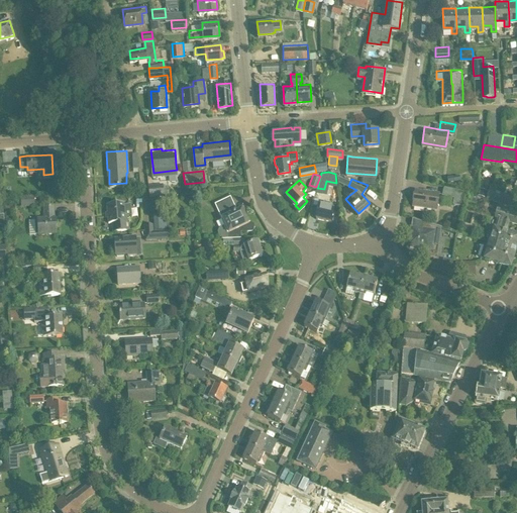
[(148,184),(149,195),(164,193),(163,182),(156,183),(148,184)]
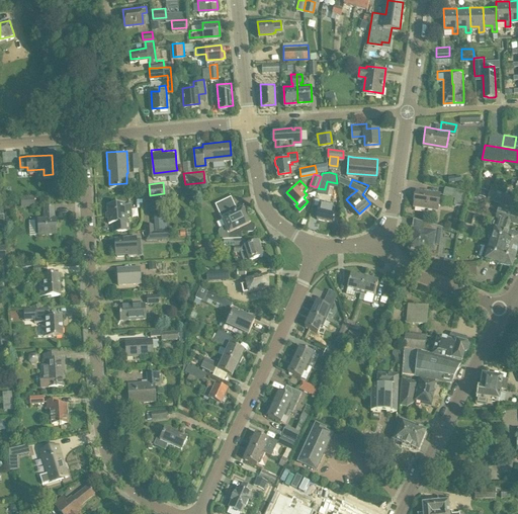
[(443,191),(455,194),(453,200),(462,202),(465,190),(445,185),(443,191)]
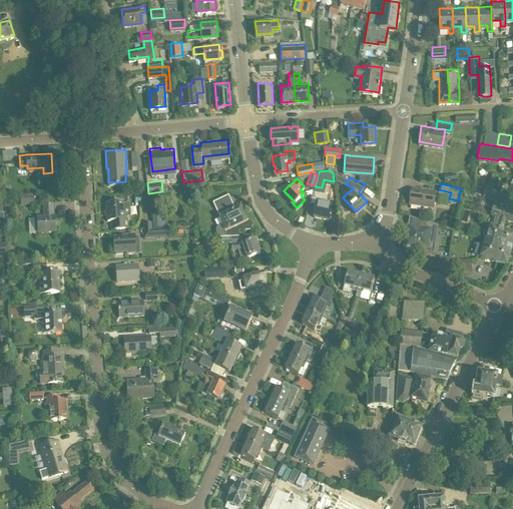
[(475,191),(482,193),(484,186),(477,184),(475,191)]
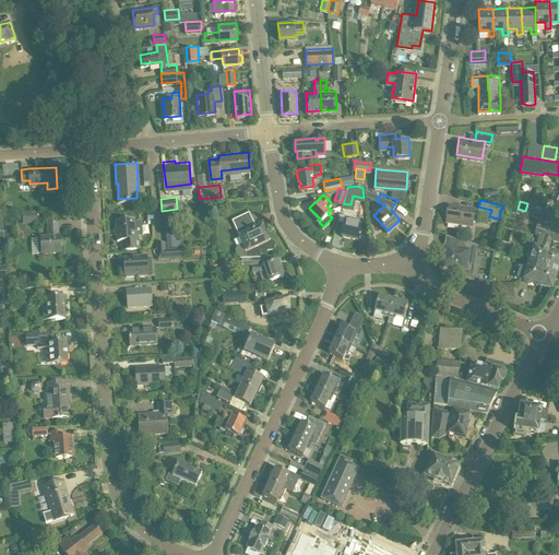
[(447,220),(472,223),(475,205),(449,202),(447,220)]
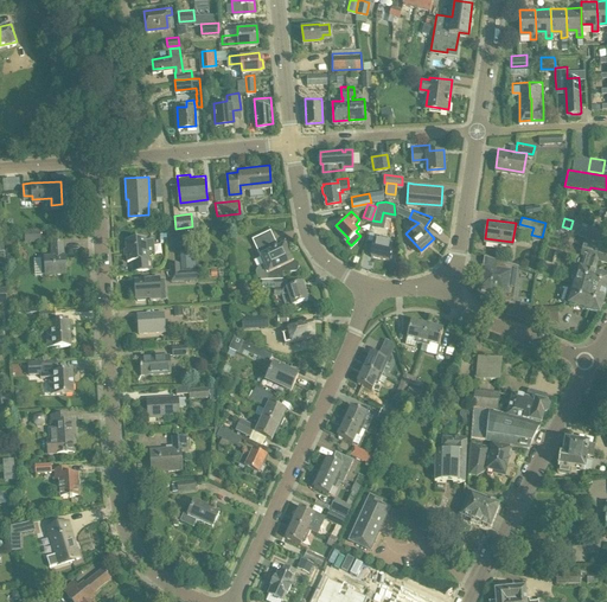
[(575,221),(572,230),(592,236),(595,226),(575,221)]
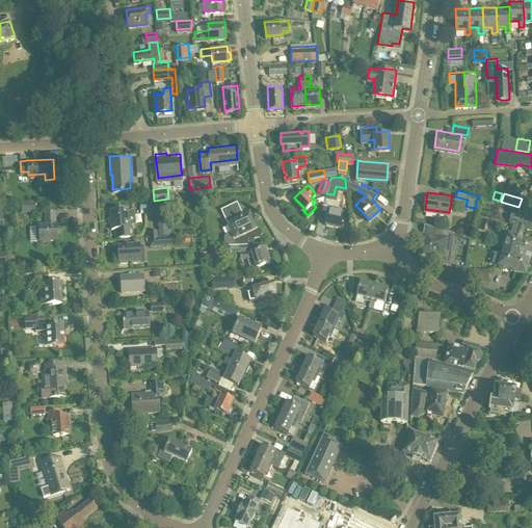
[(21,199),(22,210),(35,209),(34,199),(21,199)]
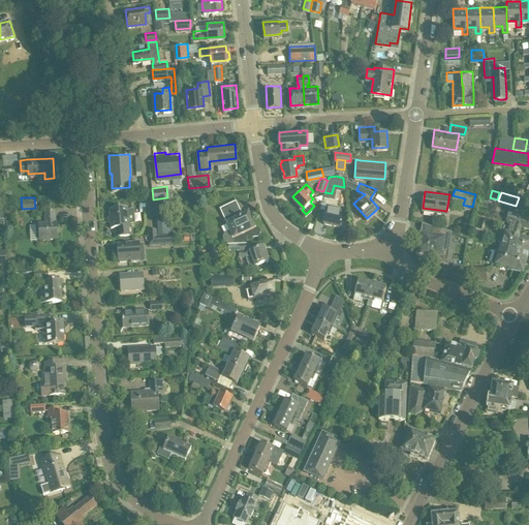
[(235,198),(220,206),(227,220),(230,227),(225,229),(223,232),(222,234),(222,237),(224,240),(225,240),(225,242),(228,242),(239,241),(247,241),(247,235),(258,235),(260,233),(261,229),(260,227),(257,225),(255,225),(248,211),(242,213),(235,198)]
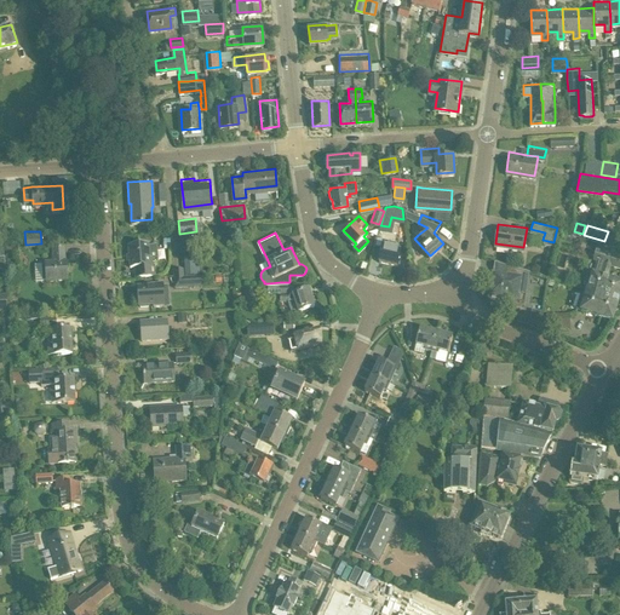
[(379,259),(397,263),(401,248),(395,247),(396,241),(389,239),(388,245),(383,243),(379,259)]
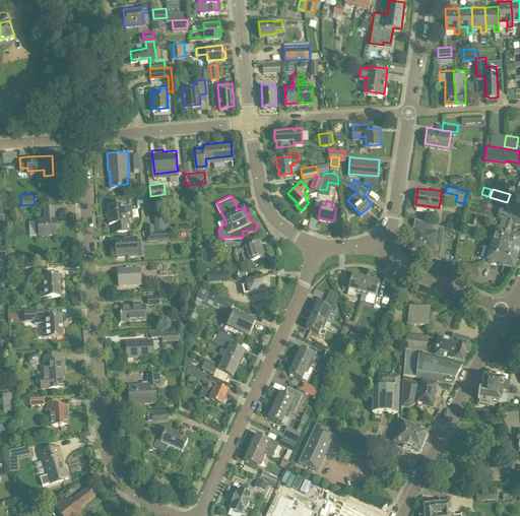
[(108,203),(109,221),(113,221),(114,231),(130,230),(129,222),(128,213),(126,213),(125,202),(108,203)]
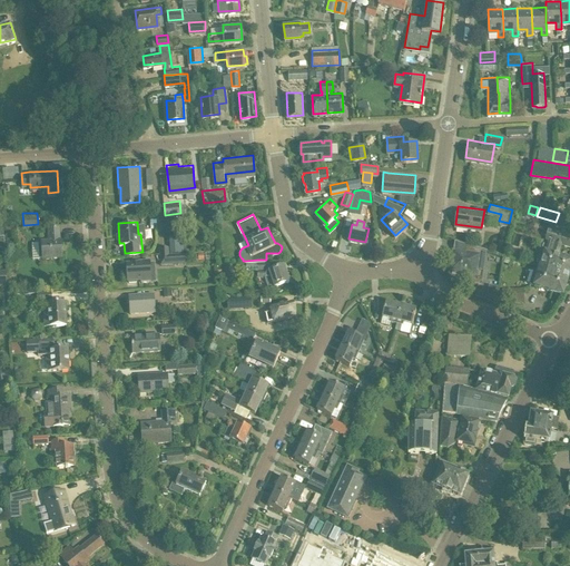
[(558,266),(569,270),(569,266),(569,257),(558,255),(562,242),(569,243),(569,228),(549,222),(546,235),(553,238),(549,252),(540,249),(537,259),(541,261),(540,263),(558,269),(558,266)]
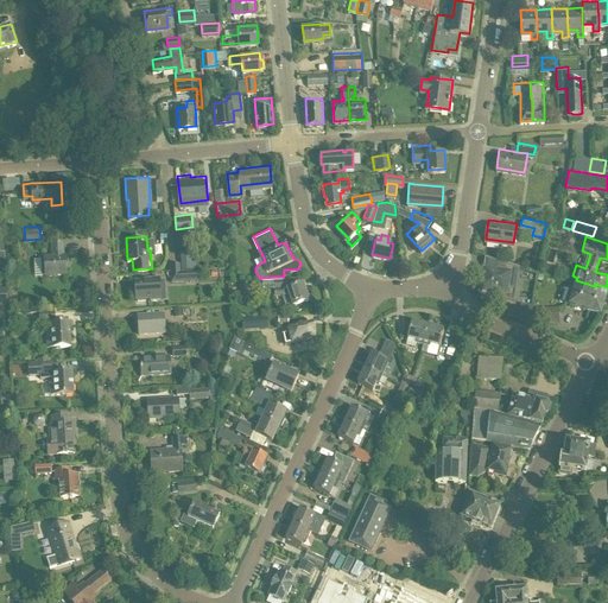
[(44,254),(45,273),(65,272),(65,254),(64,254),(63,240),(51,240),(52,254),(44,254)]
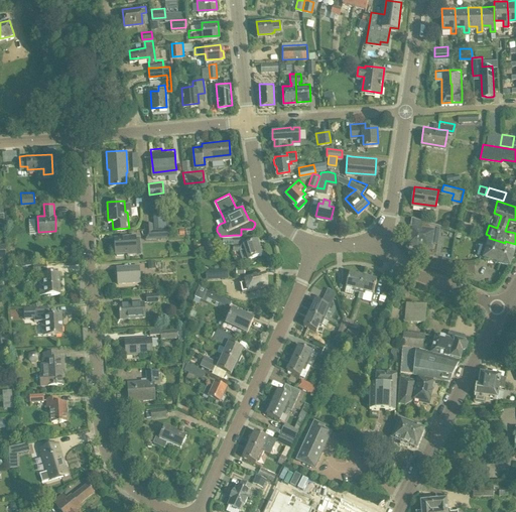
[(409,244),(421,245),(420,249),(436,252),(436,250),(438,240),(440,224),(422,219),(421,226),(416,225),(415,228),(411,228),(409,244)]
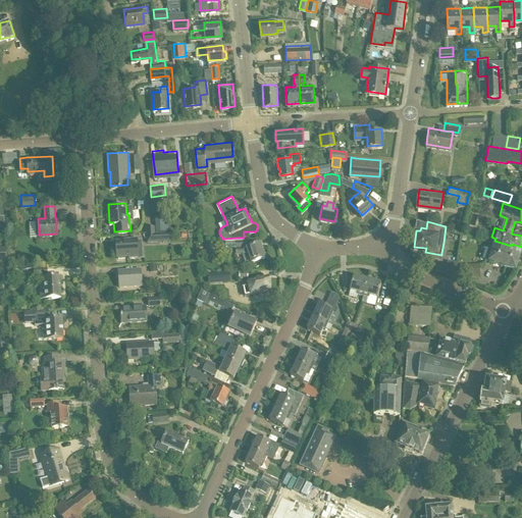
[(146,224),(147,239),(169,238),(168,229),(163,229),(154,230),(154,224),(146,224)]
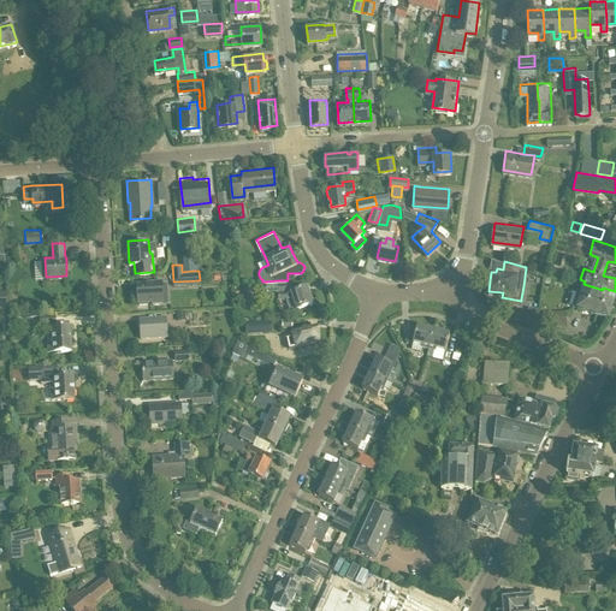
[(137,283),(138,300),(140,300),(140,302),(148,302),(148,298),(164,298),(163,279),(154,280),(154,282),(137,283)]
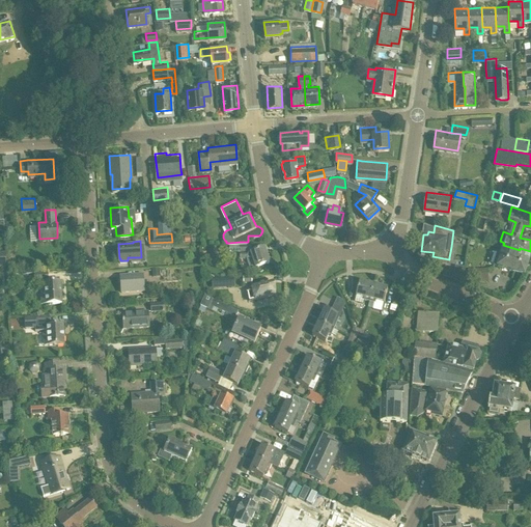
[(240,243),(240,255),(247,255),(250,266),(255,264),(255,265),(270,260),(264,246),(252,250),(251,248),(251,243),(240,243)]
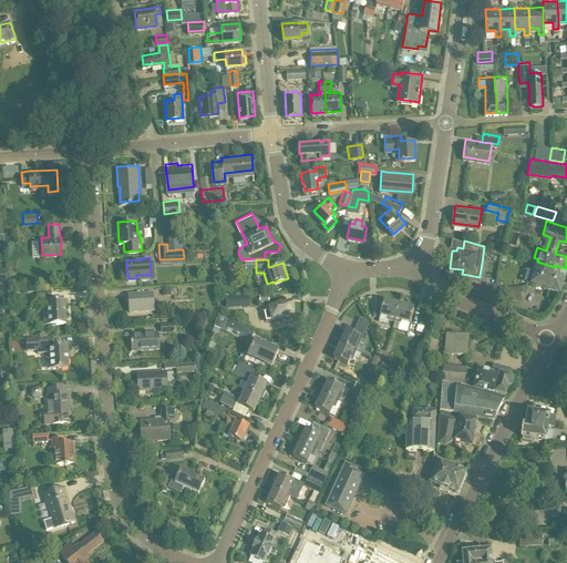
[(555,267),(537,262),(536,268),(531,266),(527,279),(532,280),(532,282),(559,290),(566,268),(555,265),(555,267)]
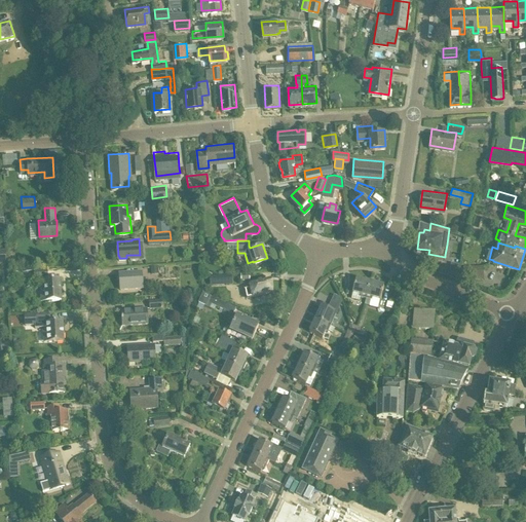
[(463,264),(464,276),(483,276),(483,264),(463,264)]
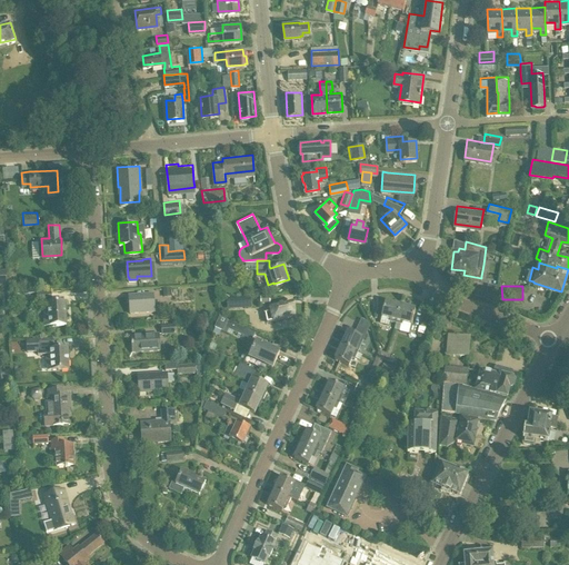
[(129,293),(130,310),(155,309),(153,291),(129,293)]
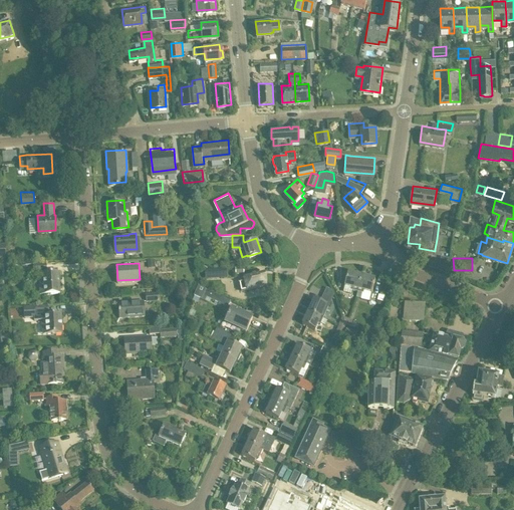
[(60,290),(58,266),(49,266),(49,270),(42,270),(44,291),(60,290)]
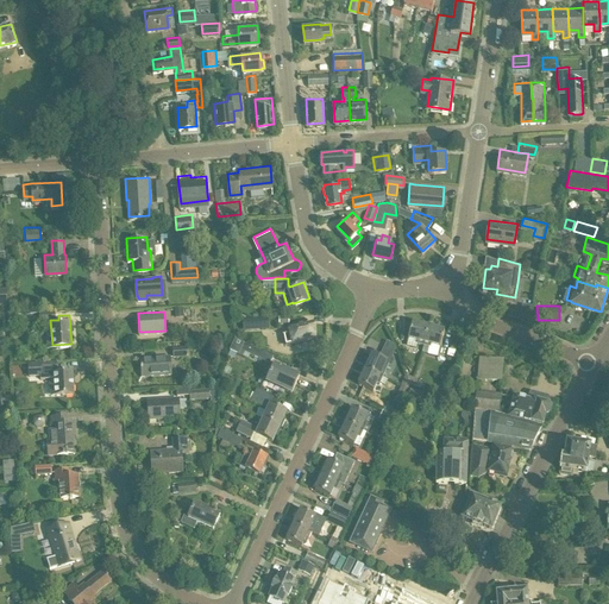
[(418,340),(424,341),(428,323),(413,319),(408,335),(418,338),(418,340)]
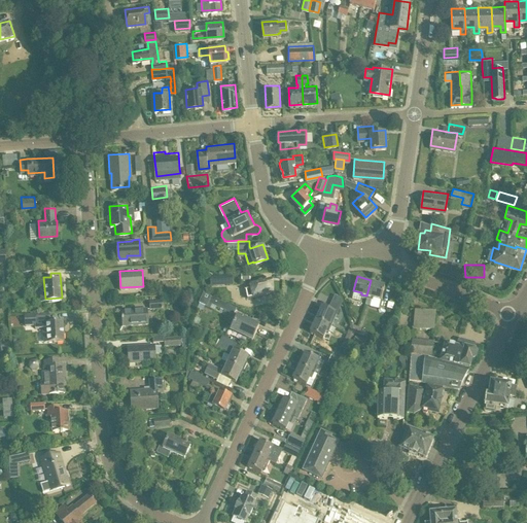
[(246,286),(248,295),(274,290),(271,277),(250,281),(251,285),(246,286)]
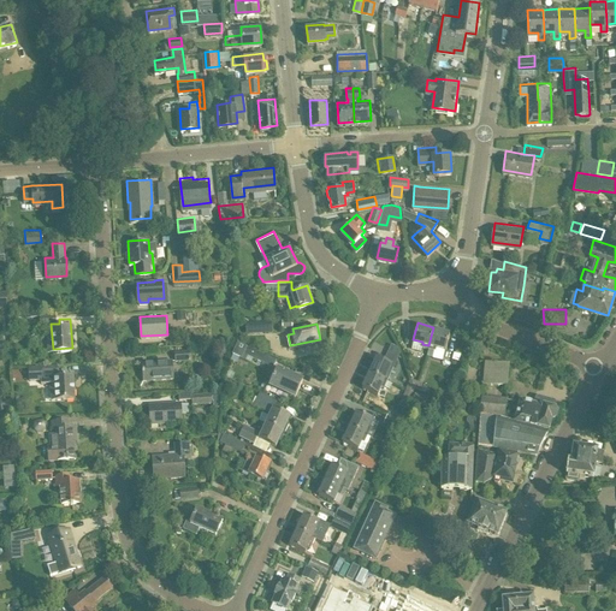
[(433,327),(428,345),(436,348),(436,345),(445,348),(450,332),(433,327)]
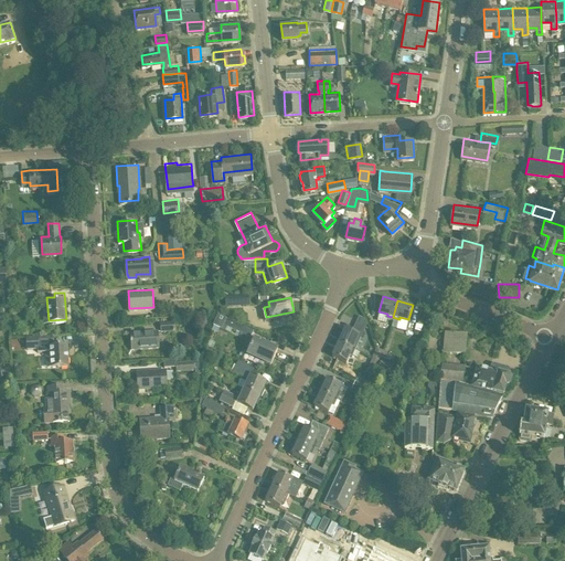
[(253,328),(217,311),(213,321),(225,327),(226,324),(251,335),(253,328)]
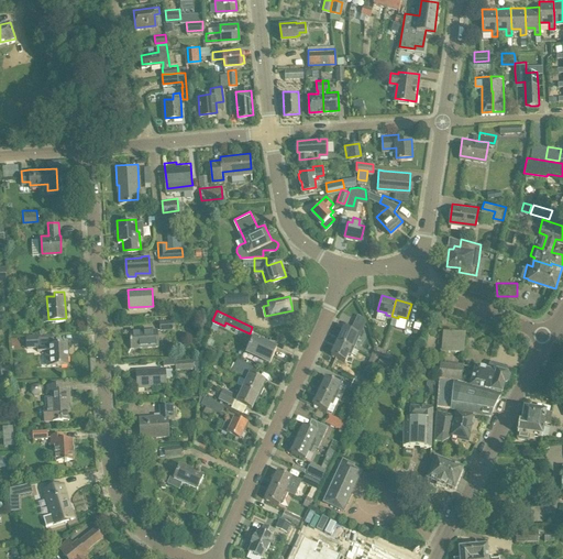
[(354,319),(364,324),(365,320),(362,314),(357,313),(354,319)]
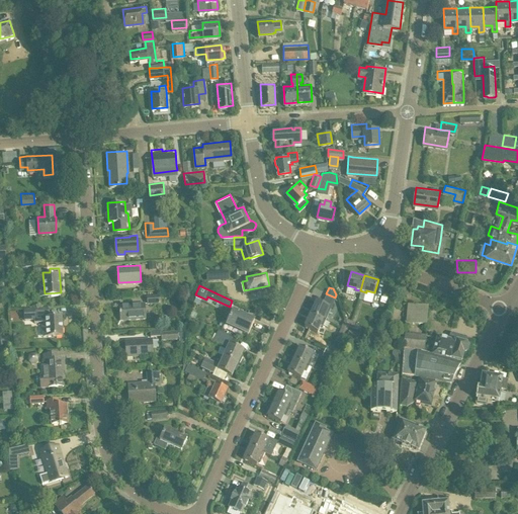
[(147,293),(148,302),(160,301),(159,292),(147,293)]
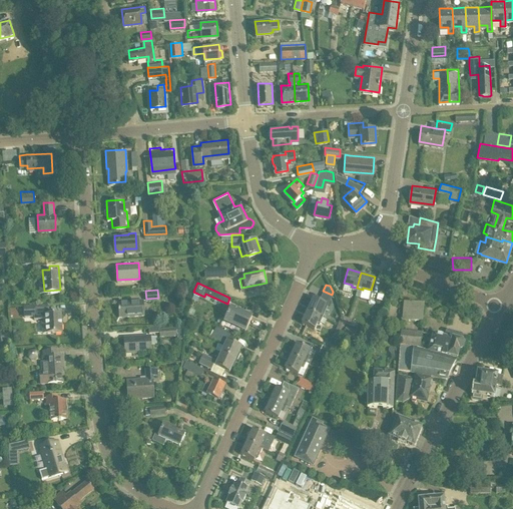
[(367,290),(365,299),(374,301),(376,291),(367,290)]
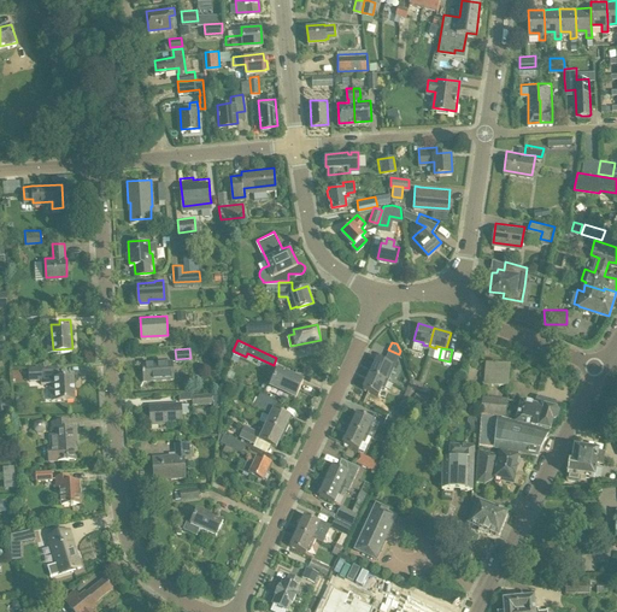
[(377,355),(370,370),(388,378),(391,372),(388,371),(393,363),(377,355)]
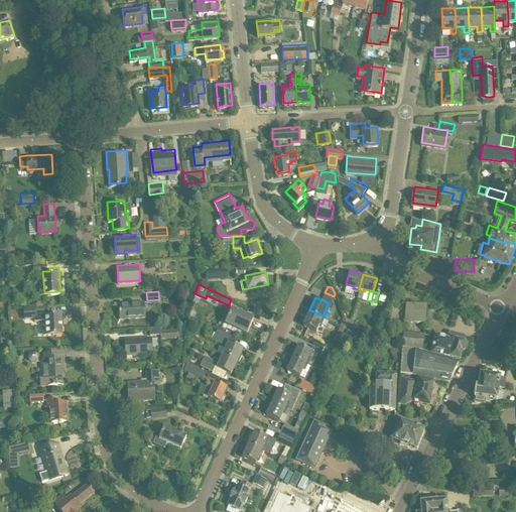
[(119,308),(120,317),(146,315),(144,300),(119,301),(120,308),(119,308)]
